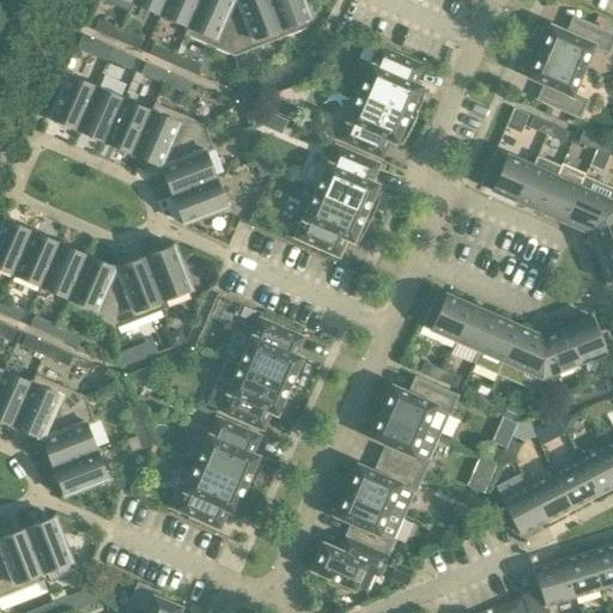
[(132,4),(133,0),(101,0),(128,12),(132,4)]
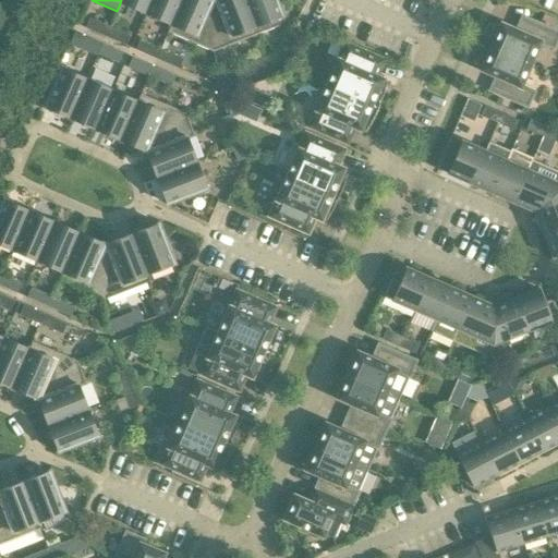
[(152,0),(121,0),(120,3),(145,14),(152,0)]
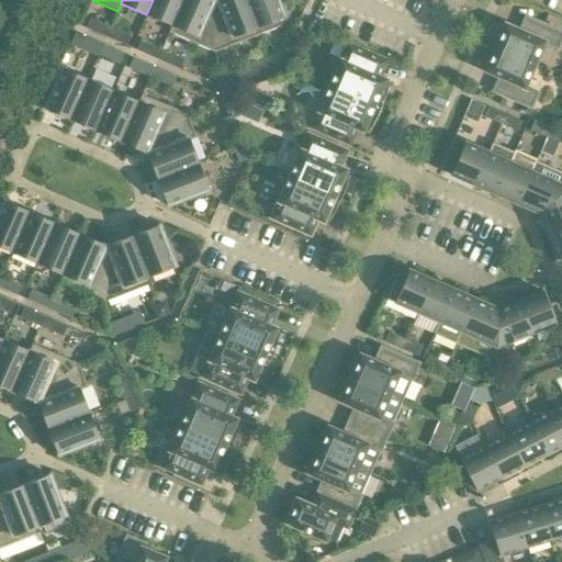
[(182,0),(153,0),(146,14),(172,24),(182,0)]
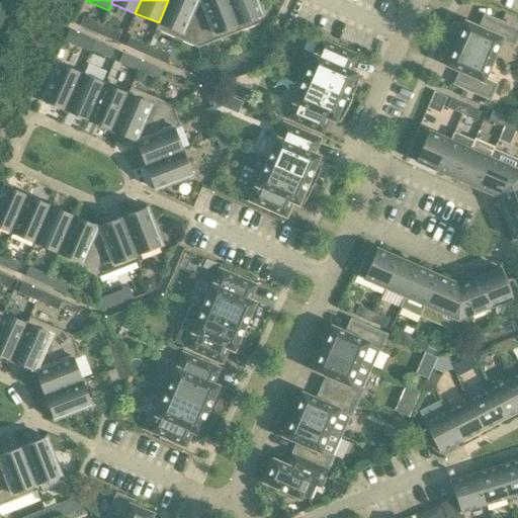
[(168,0),(159,22),(156,29),(197,48),(198,0),(168,0)]
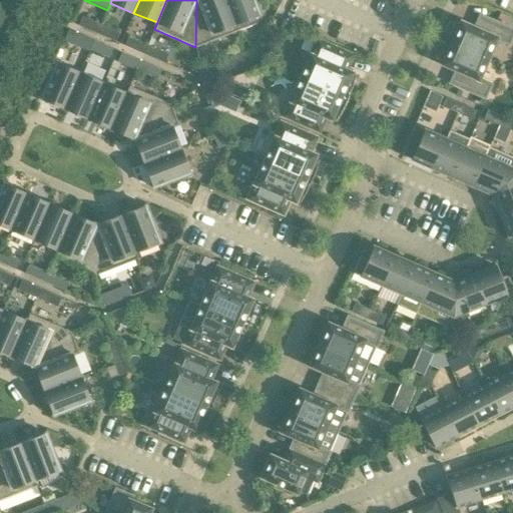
[(196,0),(195,47),(238,31),(225,0),(196,0)]
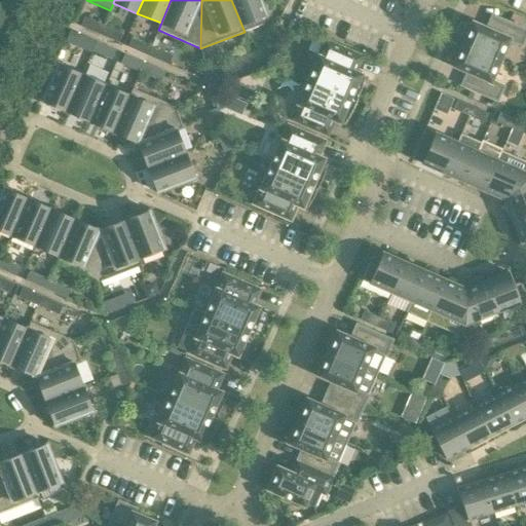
[(231,0),(245,32),(269,23),(260,0),(231,0)]
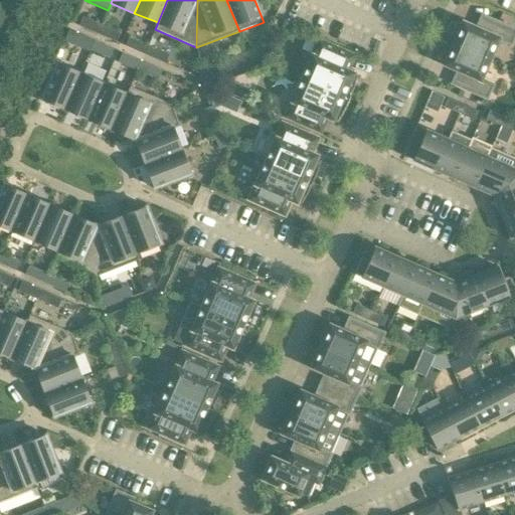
[(98,34),(102,25),(82,16),(78,26),(98,34)]
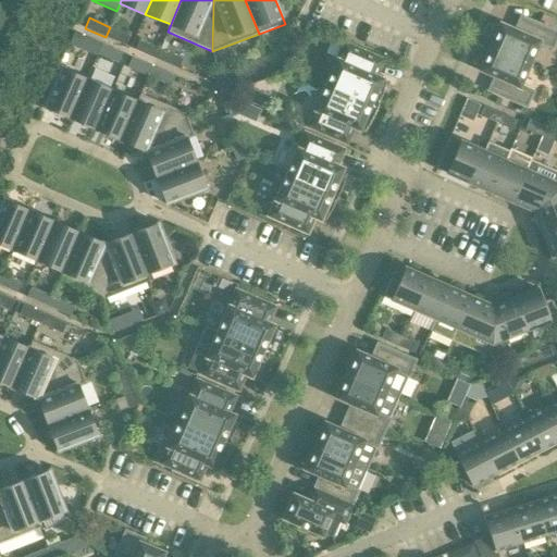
[(498,26),(493,28),(489,38),(491,44),(490,47),(530,64),(540,41),(552,47),(556,35),(556,32),(532,21),(525,35),(499,23),(498,26)]
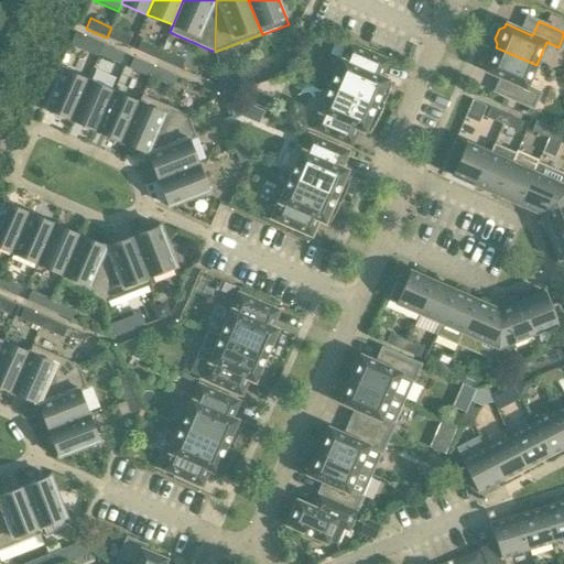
[(131,36),(111,28),(107,38),(127,46),(131,36)]
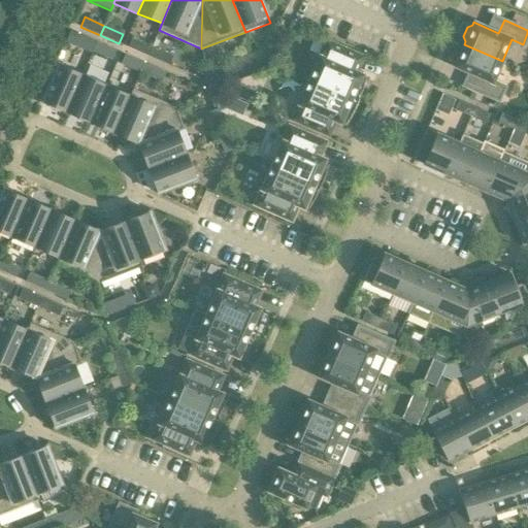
[(92,52),(96,41),(77,34),(73,43),(92,52)]
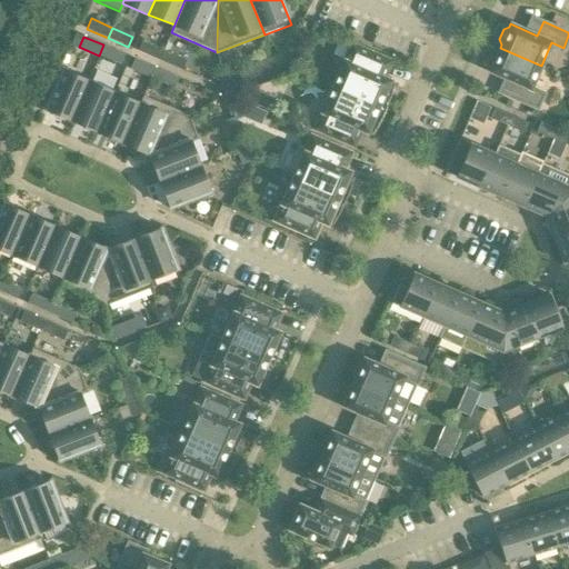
[(159,60),(163,50),(142,41),(138,51),(159,60)]
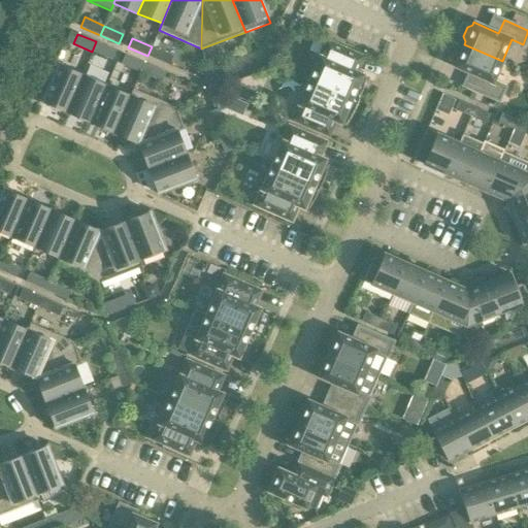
[(308,80),(358,101),(362,93),(364,86),(366,77),(365,77),(362,76),(362,74),(357,72),(363,57),(326,40),(308,80)]
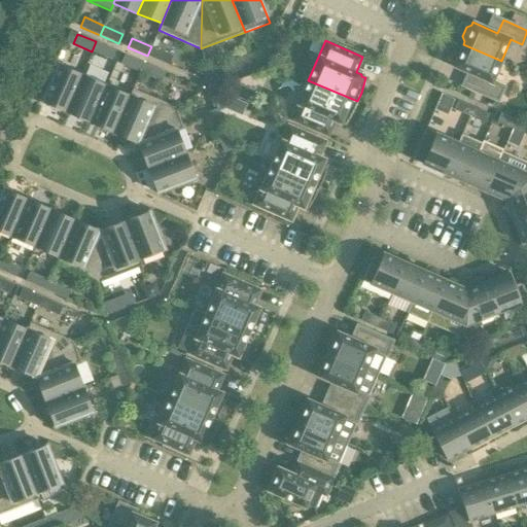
[(96,41),(92,51),(111,60),(115,50),(96,41)]
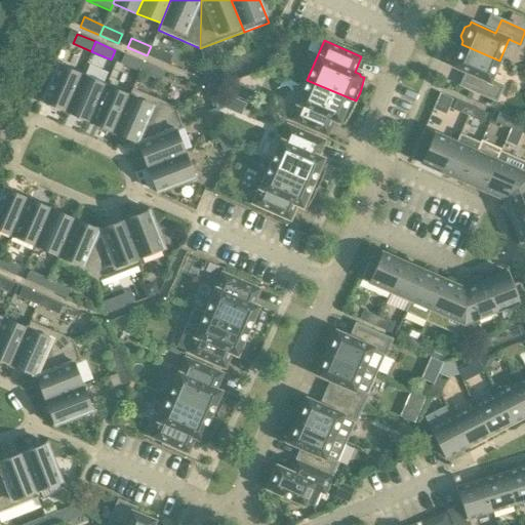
[(499,61),(461,44),(460,47),(455,49),(451,57),(453,64),(452,66),(476,77),(471,89),(496,101),(501,86),(490,81),(499,61)]
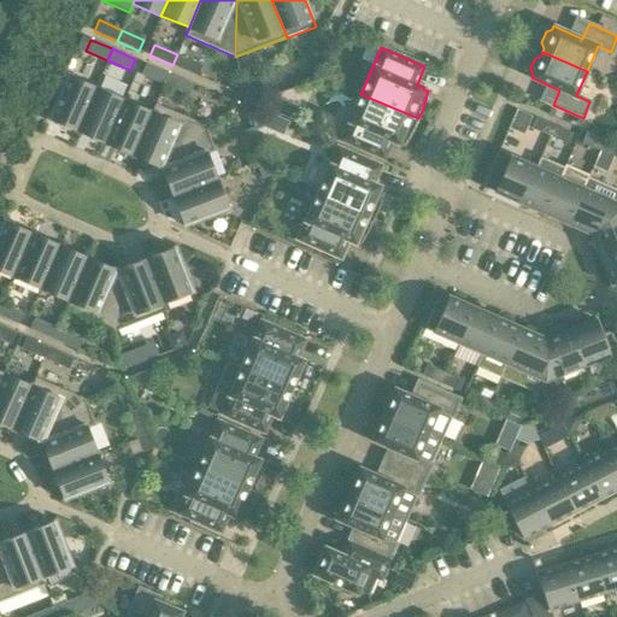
[(203,65),(177,54),(172,65),(198,76),(203,65)]
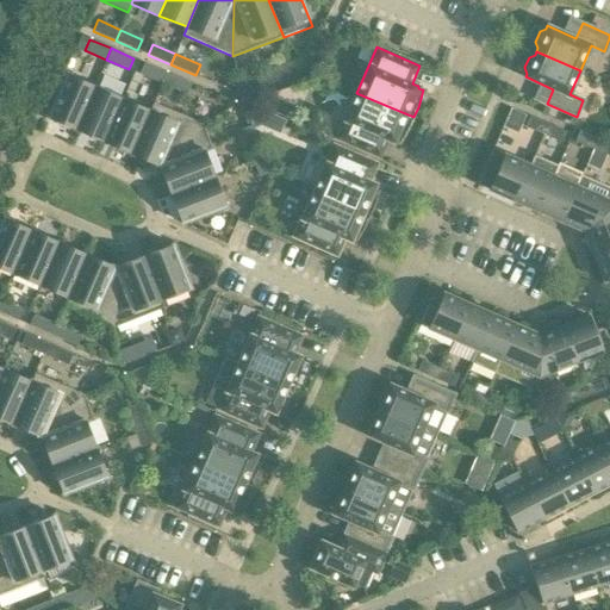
[(300,60),(278,68),(282,79),(304,70),(305,69),(300,60)]
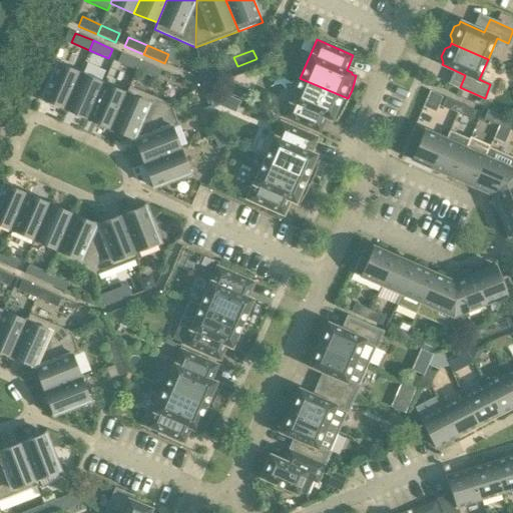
[(135,70),(139,61),(121,53),(117,62),(135,70)]
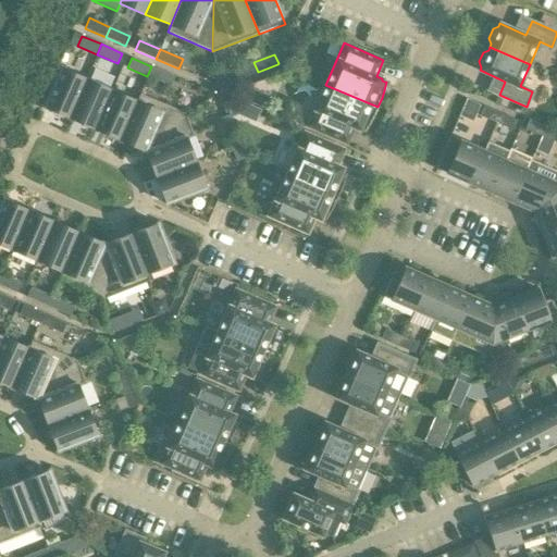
[(258,72),(254,62),(234,70),(237,81),(258,72)]
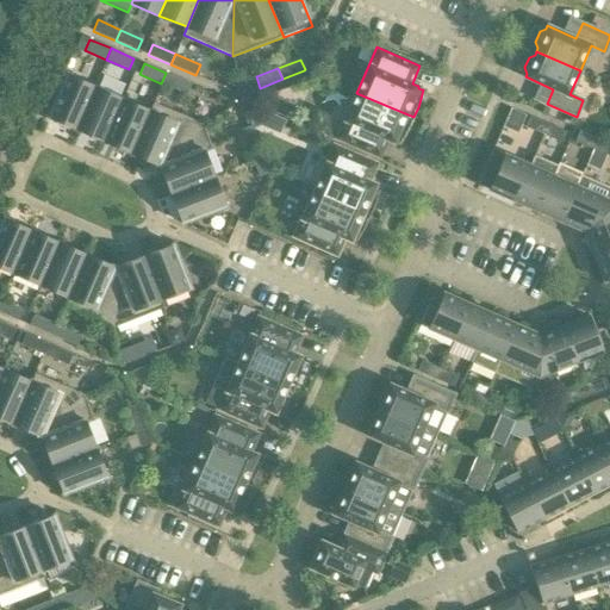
[(192,83),(166,73),(161,83),(187,94),(192,83)]
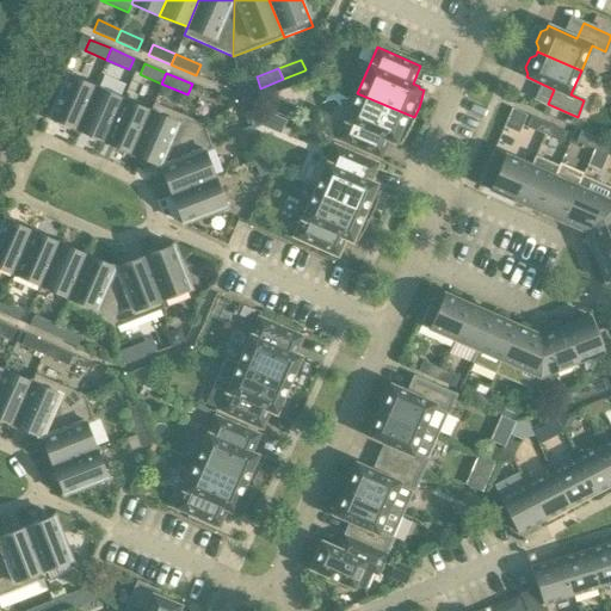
[(75,131),(94,88),(66,75),(47,119),(75,131)]
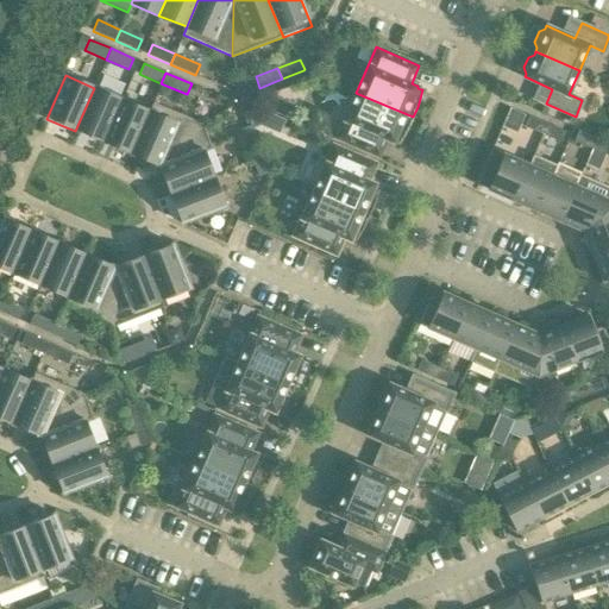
[(94,88),(75,131),(102,143),(121,100),(94,88)]
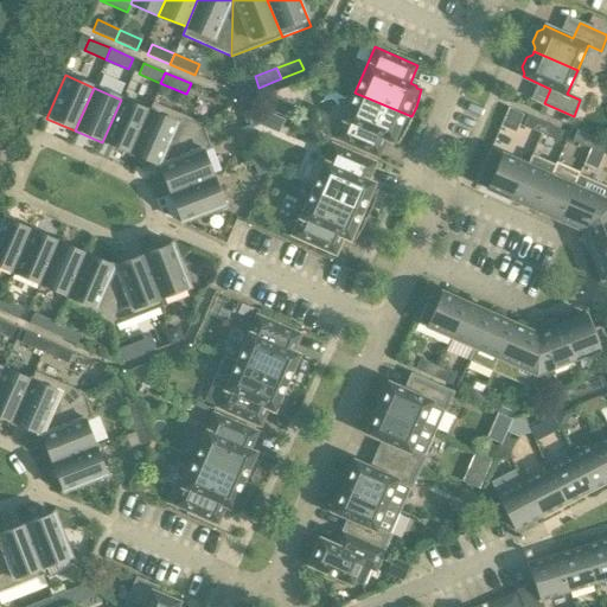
[(260,96),(263,108),(272,112),(278,98),(275,97),(273,91),(260,96)]
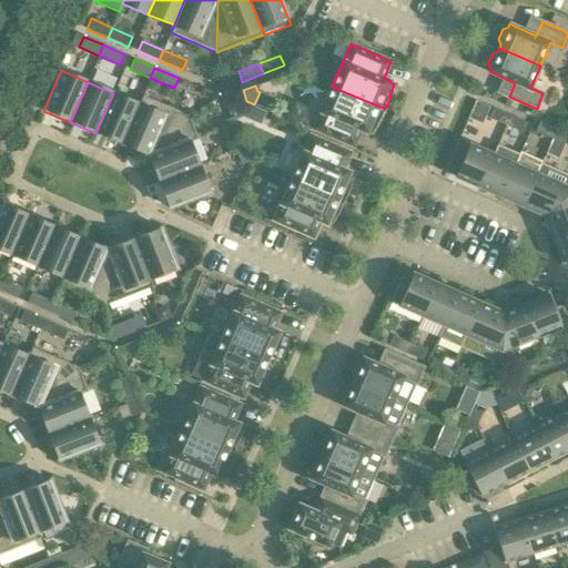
[(385,109),(332,87),(313,129),(354,146),(361,130),(366,133),(367,131),(371,132),(371,133),(372,133),(377,125),(381,119),(385,109)]
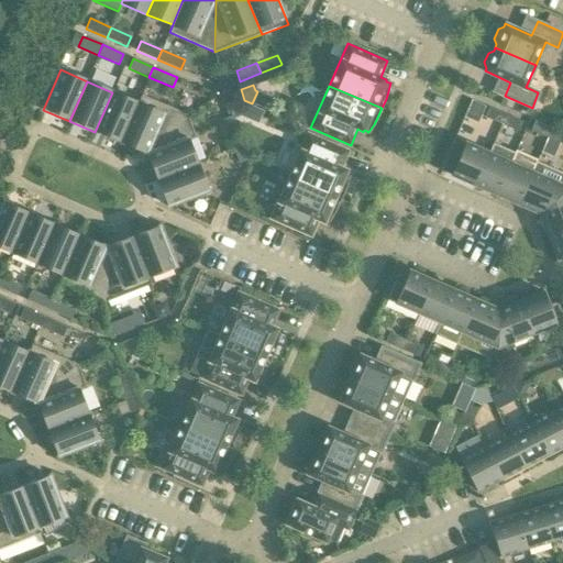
[(112,92),(95,132),(121,143),(138,103),(112,92)]
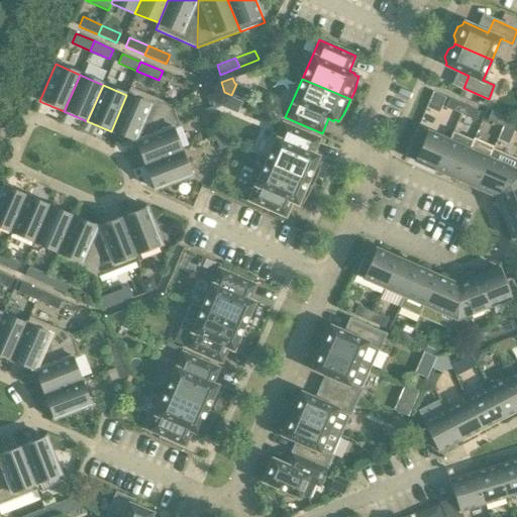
[(129,88),(126,95),(111,131),(134,141),(172,106),(129,88)]
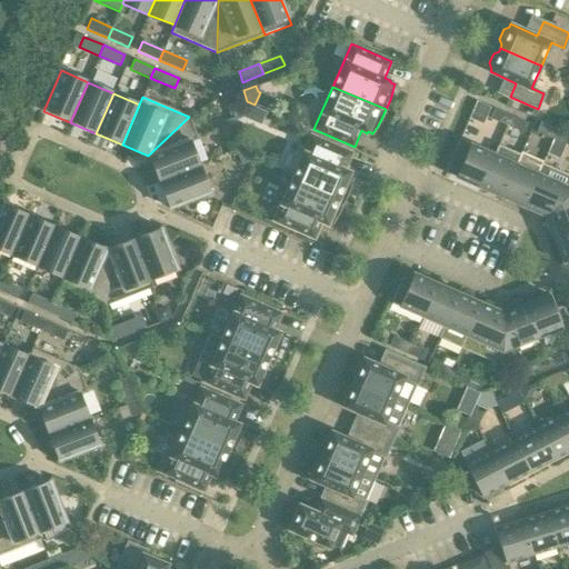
[(478,101),(470,118),(485,123),(491,107),(478,101)]
